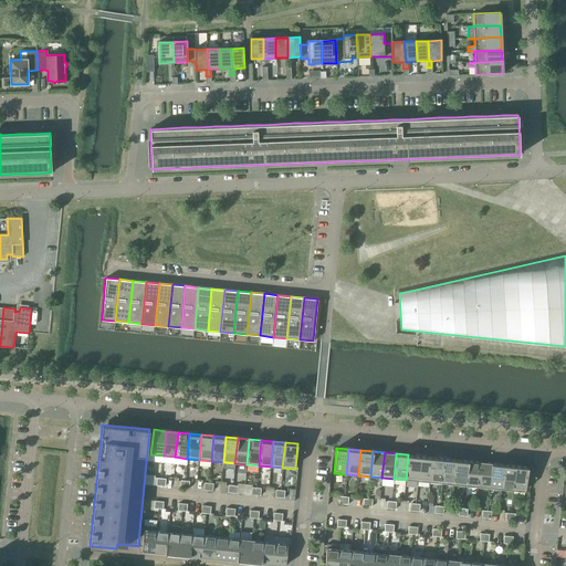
[(406,480),(418,481),(420,457),(408,454),(406,480)]
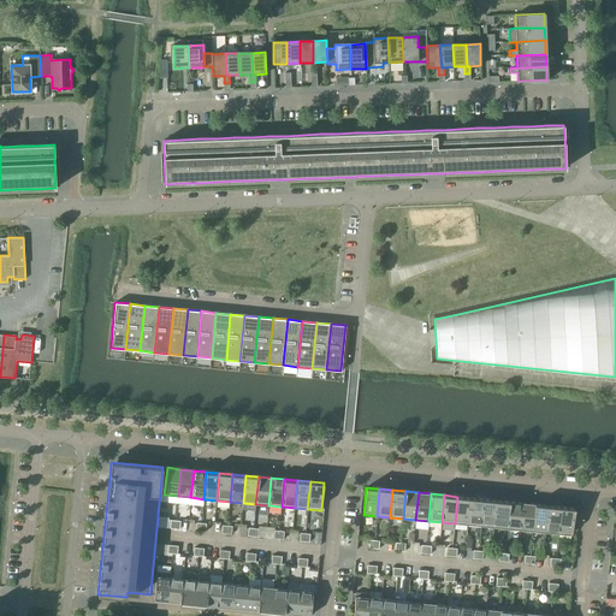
[(455,523),(467,526),(471,498),(457,497),(455,523)]
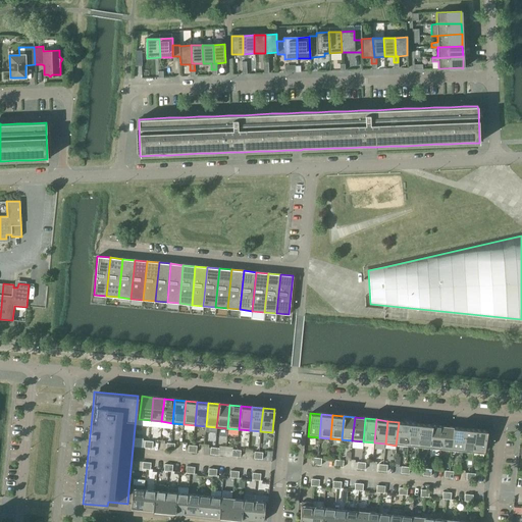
[(396,446),(407,447),(410,423),(399,422),(396,446)]
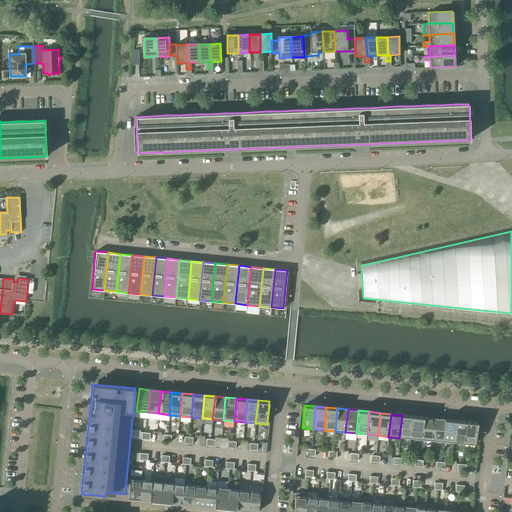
[(399,438),(410,439),(412,416),(402,415),(399,438)]
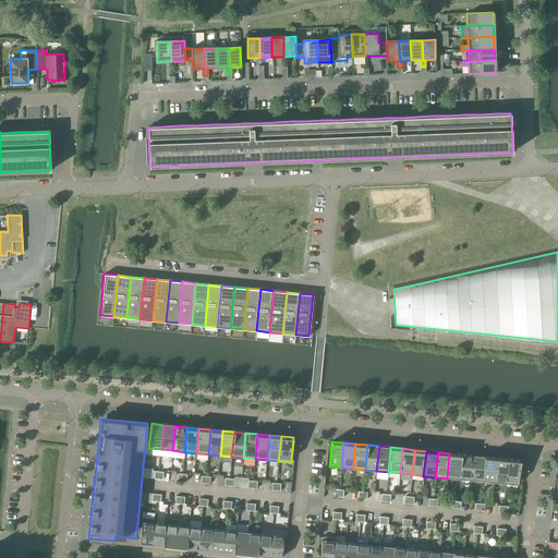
[(447,478),(459,480),(461,455),(449,453),(447,478)]
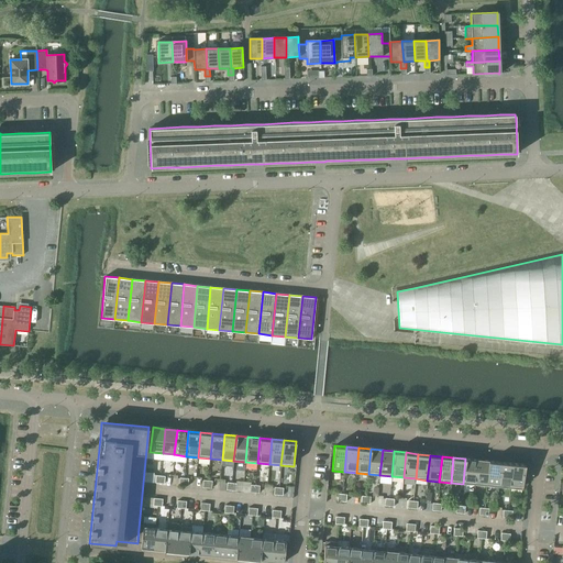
[(463,484),(475,485),(477,460),(465,459),(463,484)]
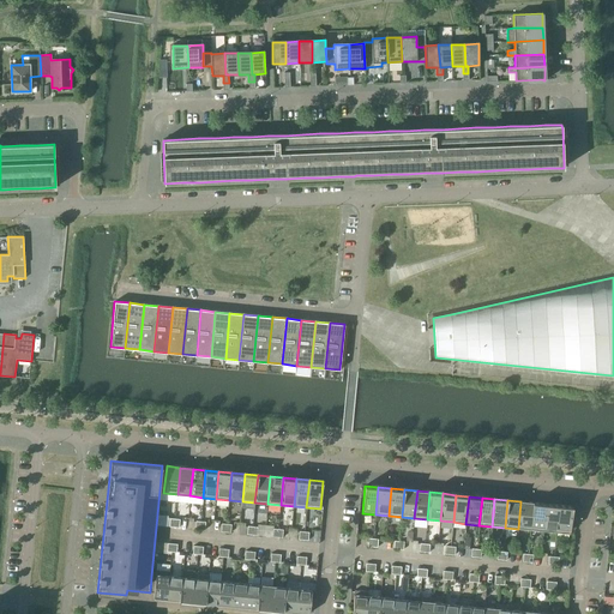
[(518,529),(530,530),(534,503),(521,501),(518,529)]
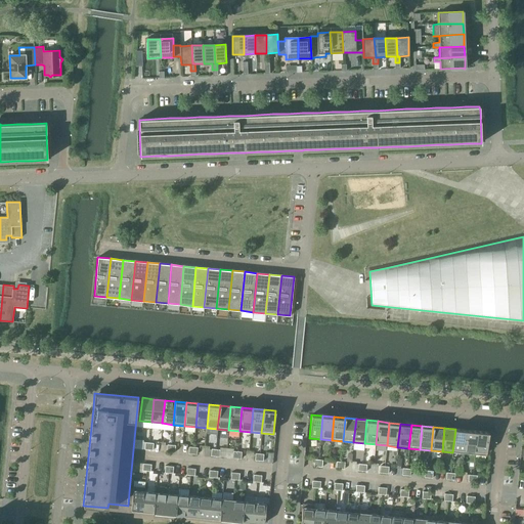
[(452,452),(464,453),(466,430),(455,429),(452,452)]
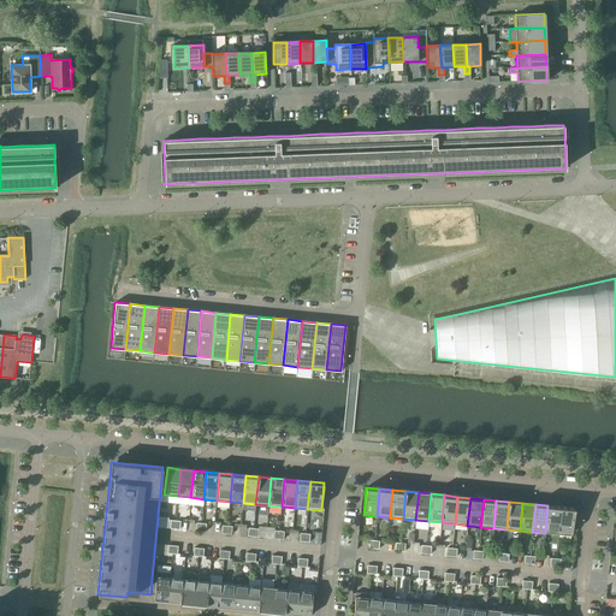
[(545,533),(558,534),(561,507),(548,505),(545,533)]
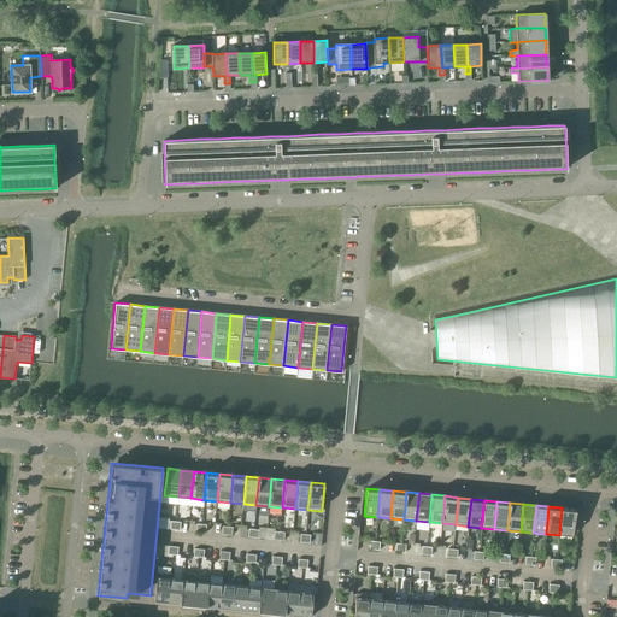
[(562,507),(559,535),(573,536),(575,509),(562,507)]
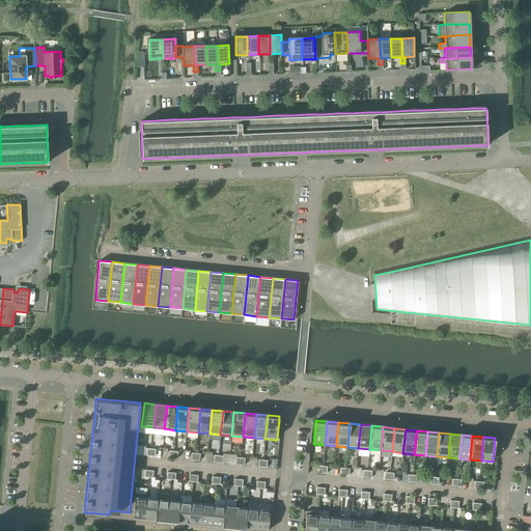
[(134,499),(133,512),(133,516),(144,518),(146,494),(147,488),(136,487),(135,493),(134,499)]
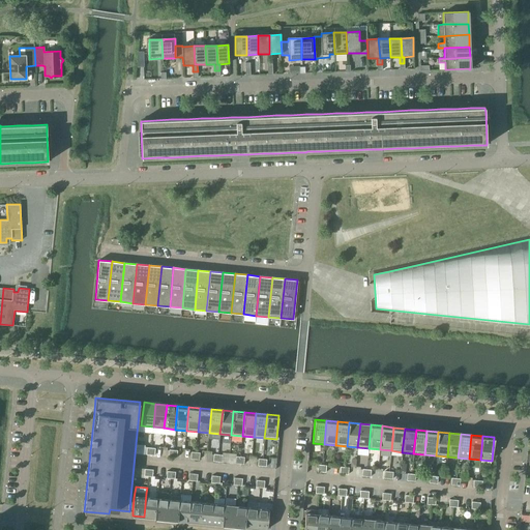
[(144,517),(155,518),(157,498),(147,497),(147,494),(146,493),(144,517)]
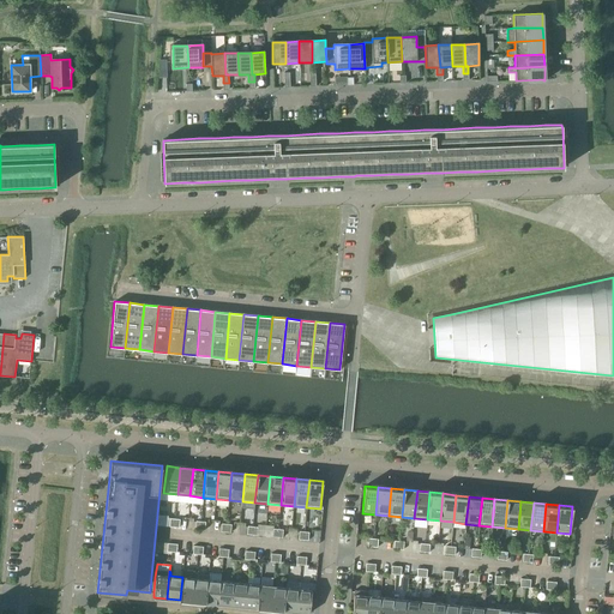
[(180,600),(193,601),(196,575),(194,575),(194,578),(182,577),(180,600)]
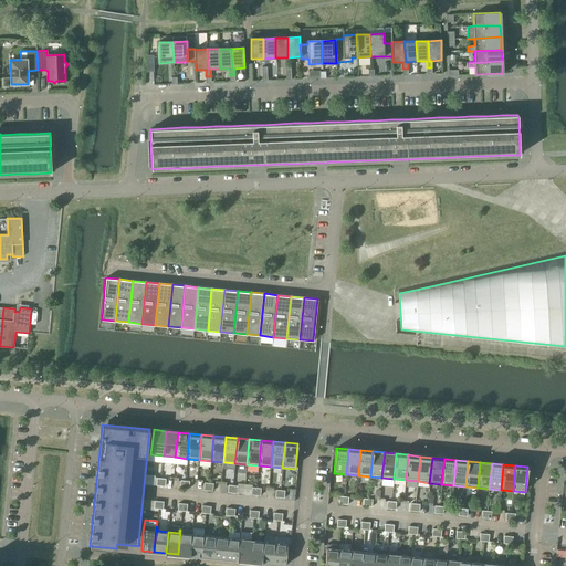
[(178,554),(189,556),(192,531),(180,530),(178,554)]
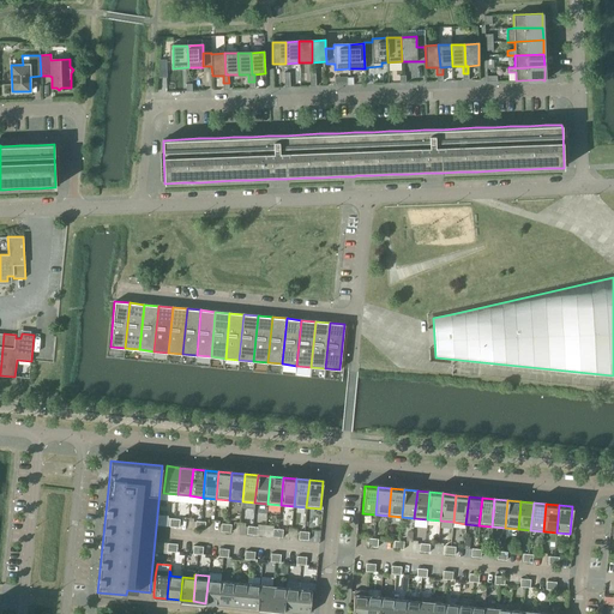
[(205,603),(218,605),(221,582),(209,581),(209,576),(205,603)]
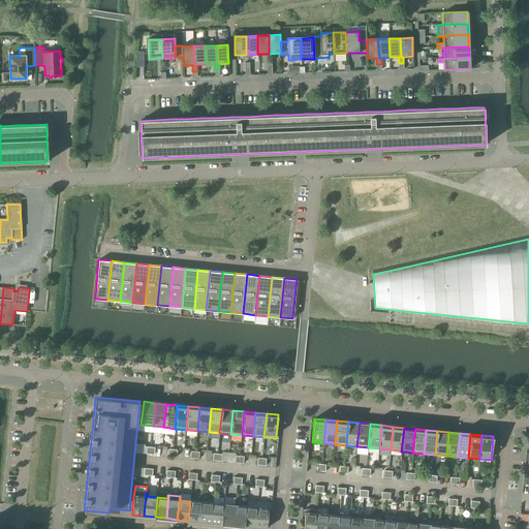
[(188,521),(199,522),(201,502),(190,501),(188,521)]
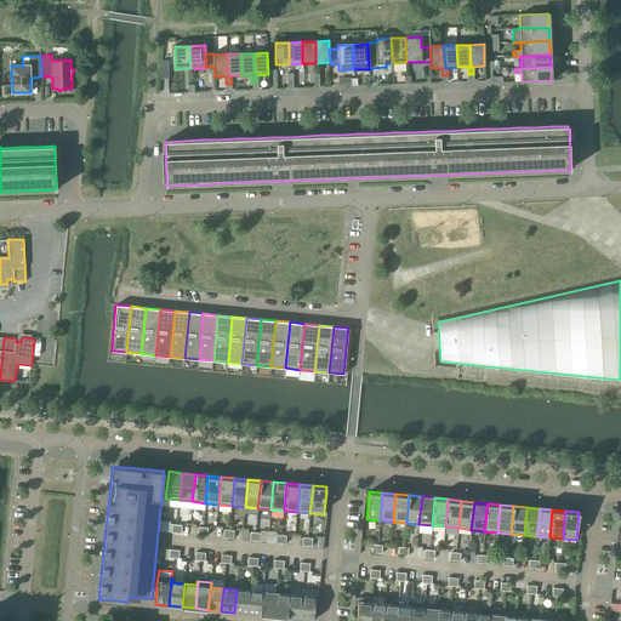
[(234,613),(248,614),(250,591),(237,590),(234,613)]
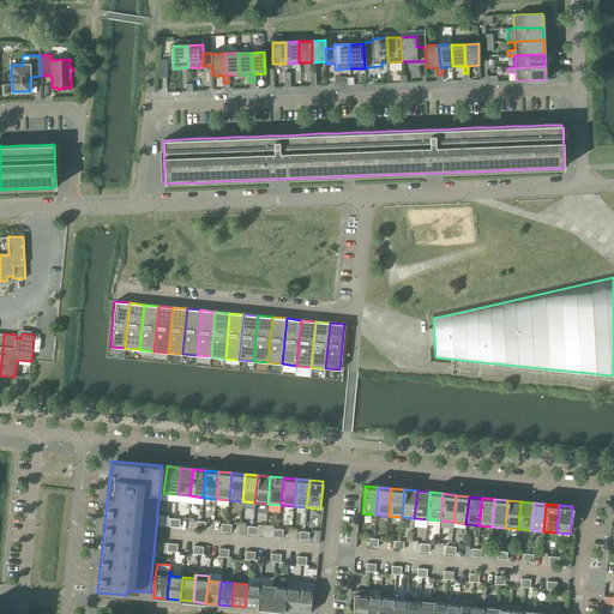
[(245,607),(258,608),(259,585),(247,584),(245,607)]
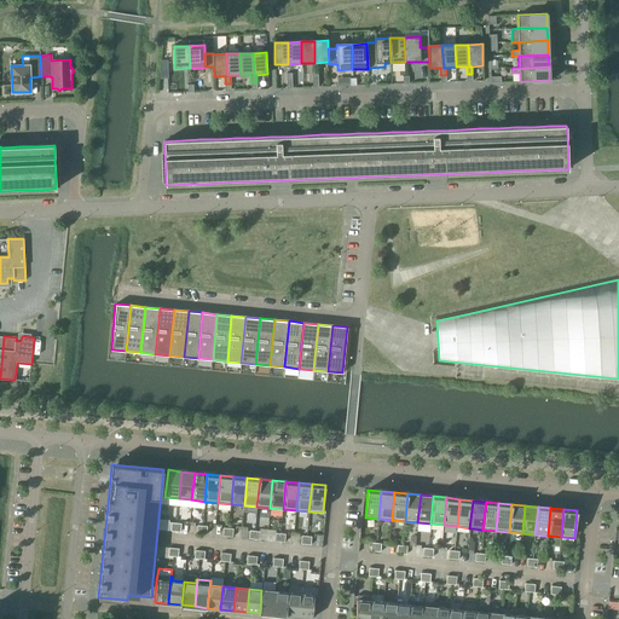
[(260,613),(272,614),(275,591),(261,590),(260,613)]
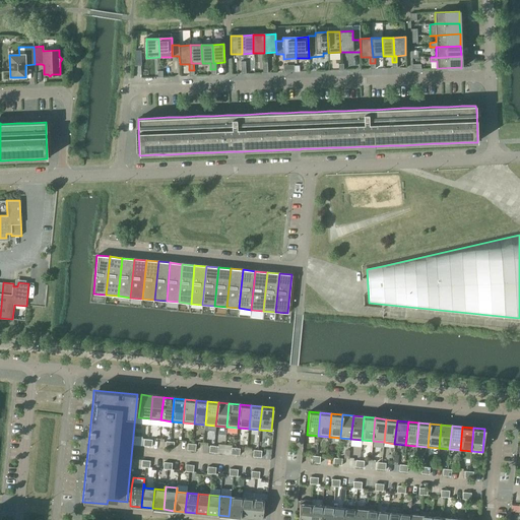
[(229,516),(240,517),(242,498),(231,497),(229,516)]
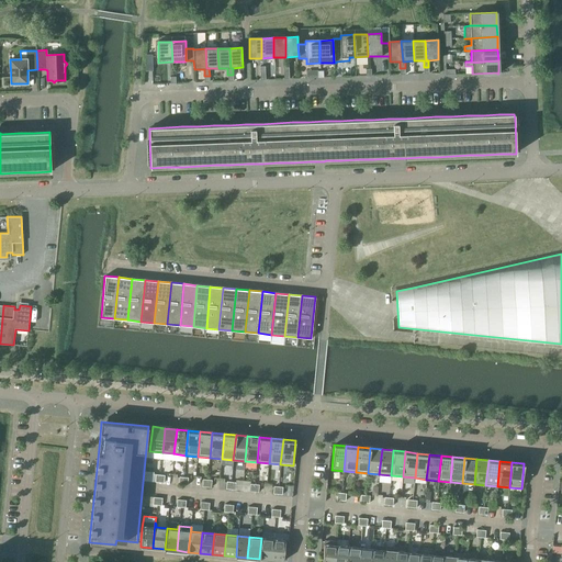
[(259,559),(271,560),(273,539),(261,538),(259,559)]
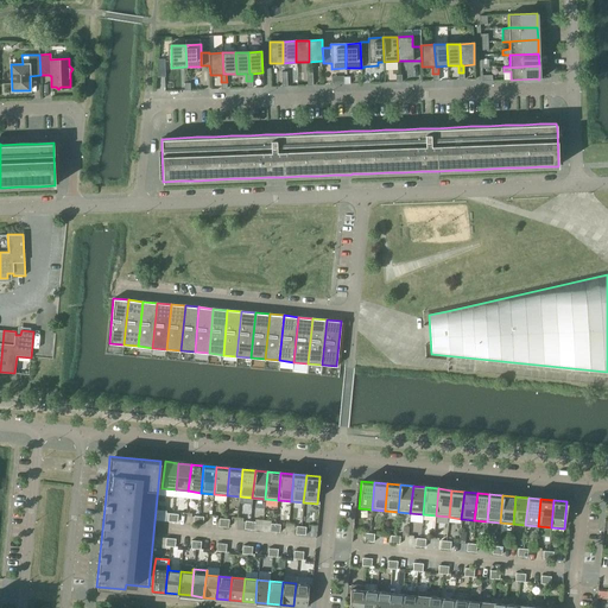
[(296,583),(293,606),(306,607),(309,584),(296,583)]
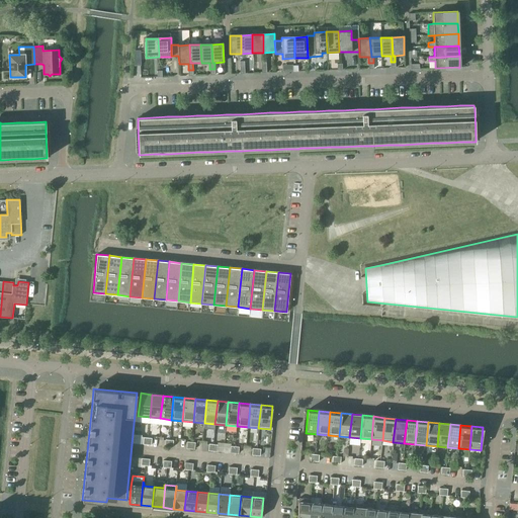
[(296,517),(308,517),(311,499),(298,498),(296,517)]
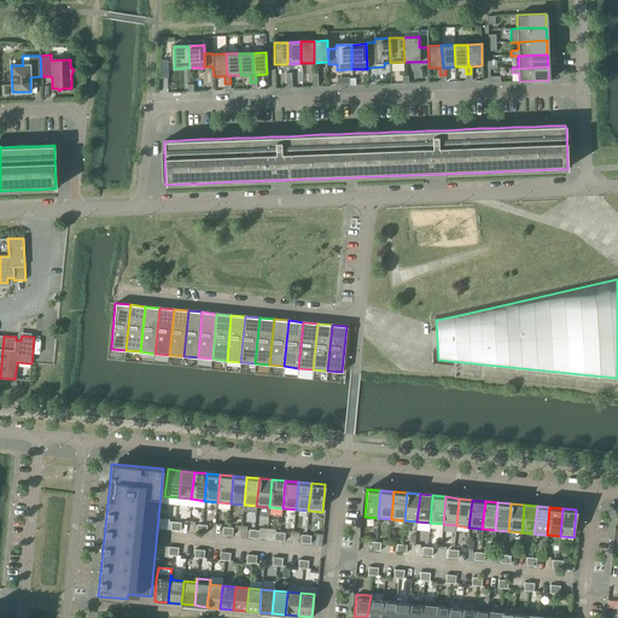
[(367,617),(380,617),(383,601),(371,600),(371,595),(367,617)]
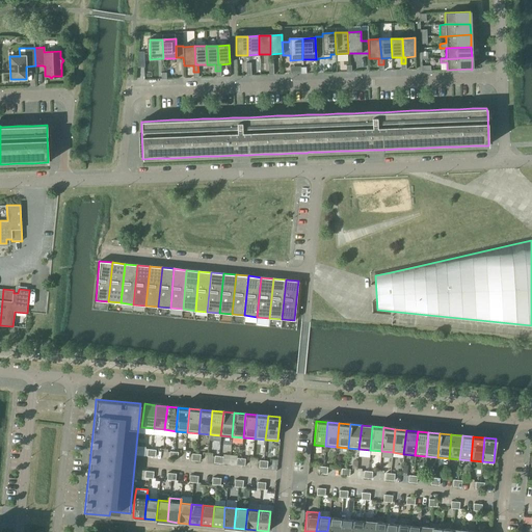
[(350,531),(362,531),(364,516),(363,516),(363,521),(352,520),(350,531)]
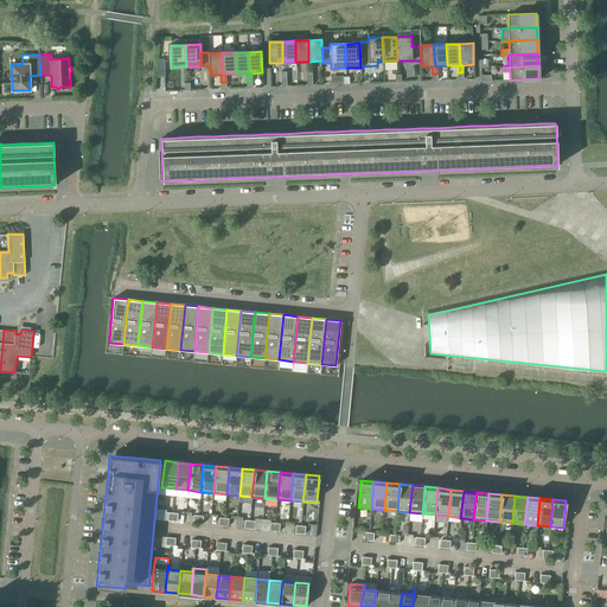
[(413,606),(426,606),(427,590),(415,589),(413,606)]
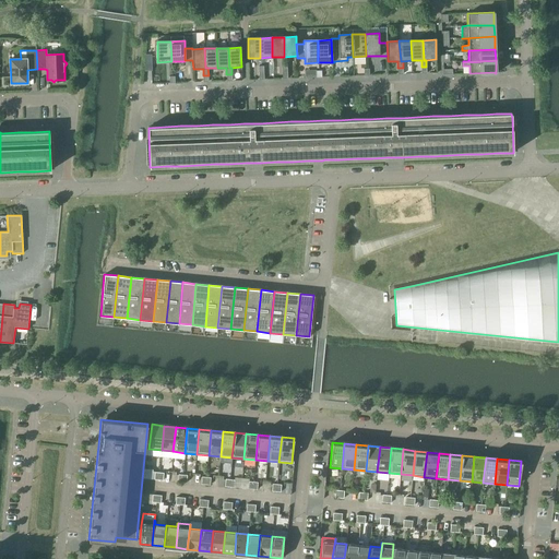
[(344,558),(356,558),(358,545),(346,544),(344,558)]
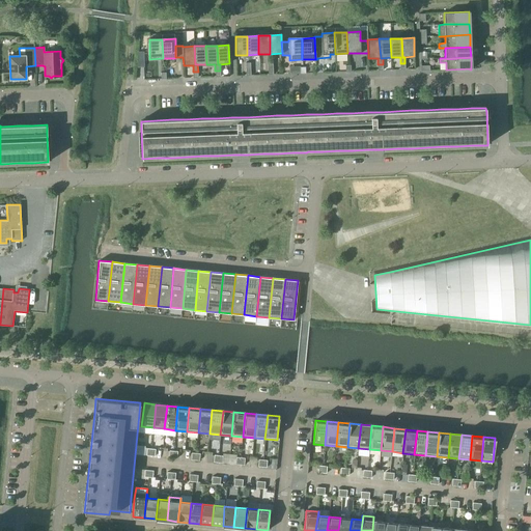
[(372,530),(383,530),(385,522),(374,521),(374,518),(373,516),(372,530)]
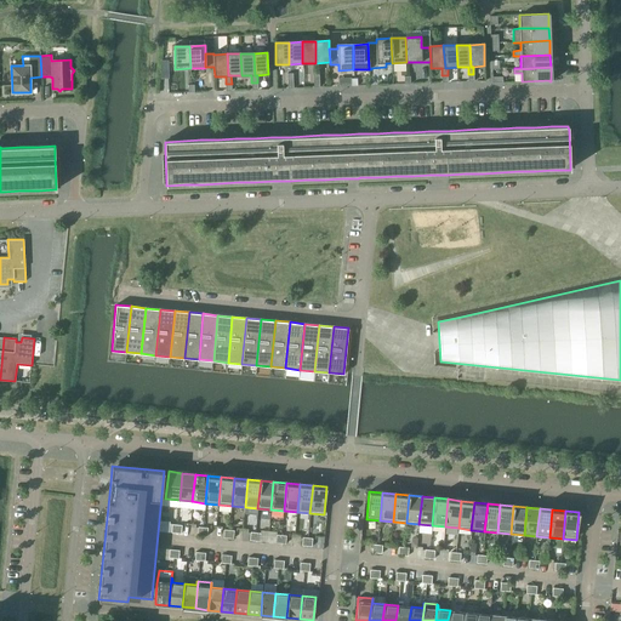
[(396,620),(409,620),(411,607),(398,605),(396,620)]
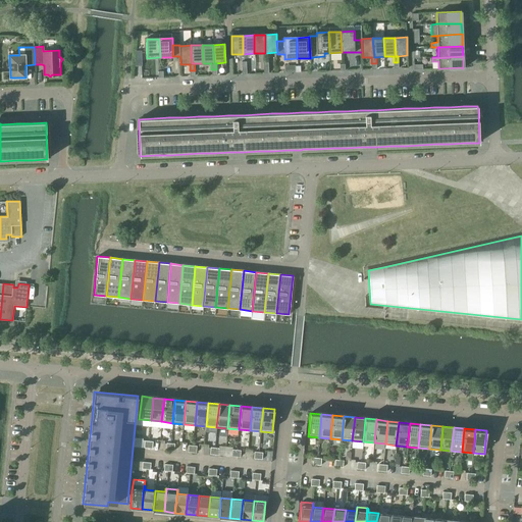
[(376,521),(387,521),(389,511),(388,511),(388,514),(378,513),(376,521)]
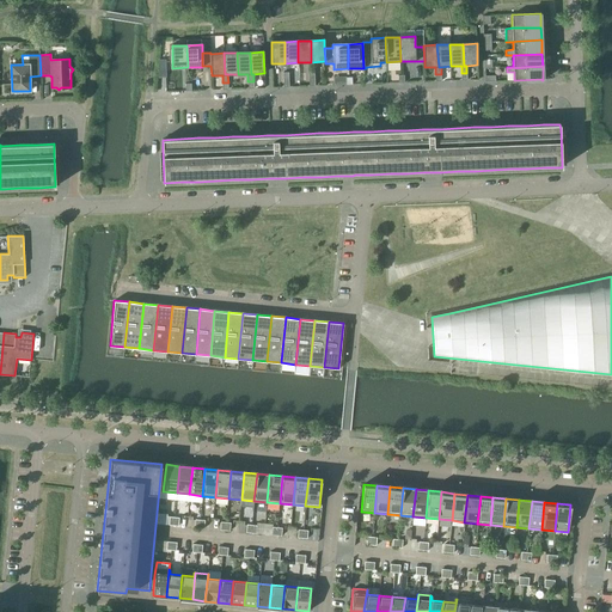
[(454,611),(467,611),(470,600),(457,599),(454,611)]
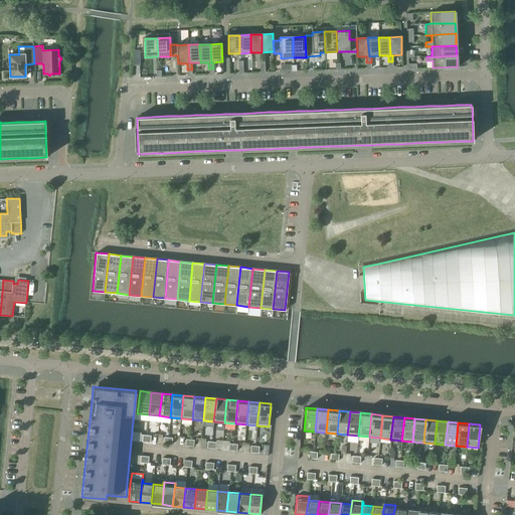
[(393,514),(404,514),(405,509),(395,508),(396,505),(395,505),(393,514)]
